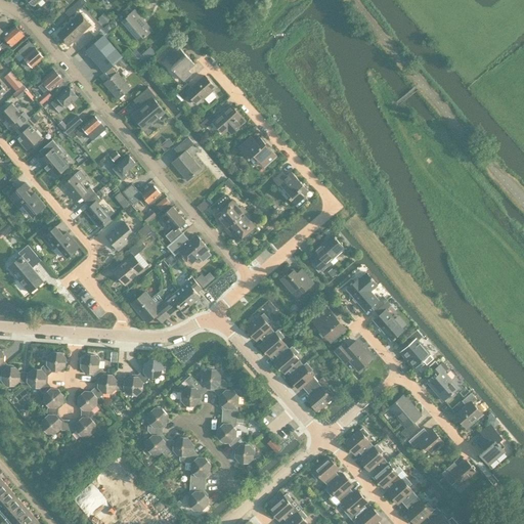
[(73,14),(85,3),(82,0),(78,0),(69,9),(73,14)]
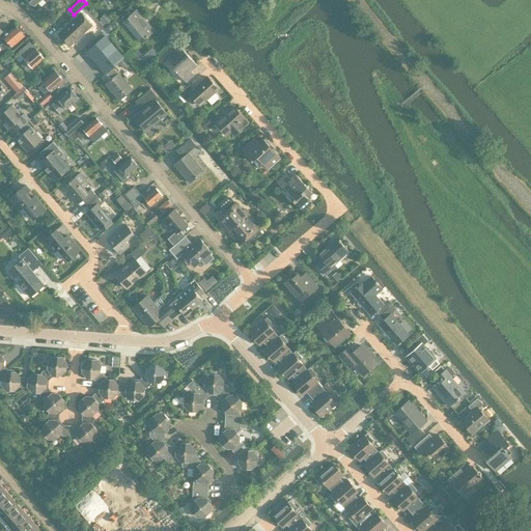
[(129,8),(117,18),(121,22),(133,12),(129,8)]
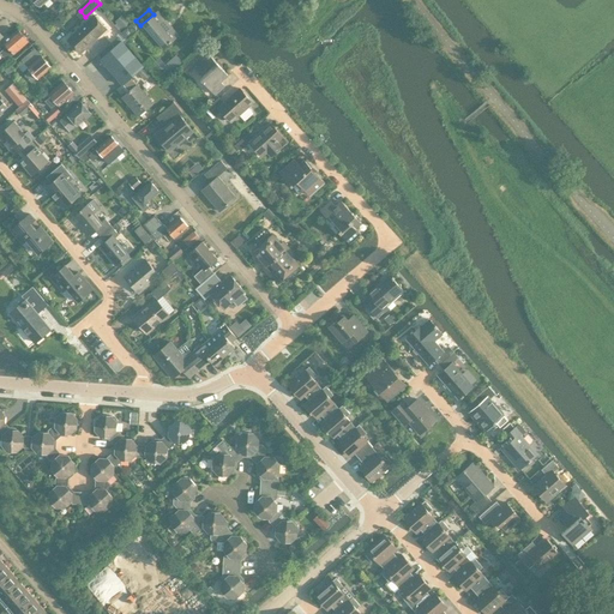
[(163,48),(179,35),(158,11),(143,24),(163,48)]
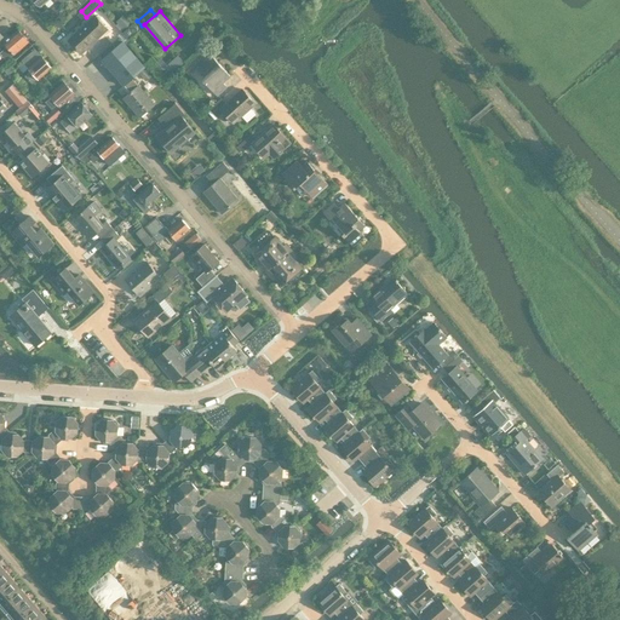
[(80,53),(107,28),(95,16),(69,41),(80,53)]
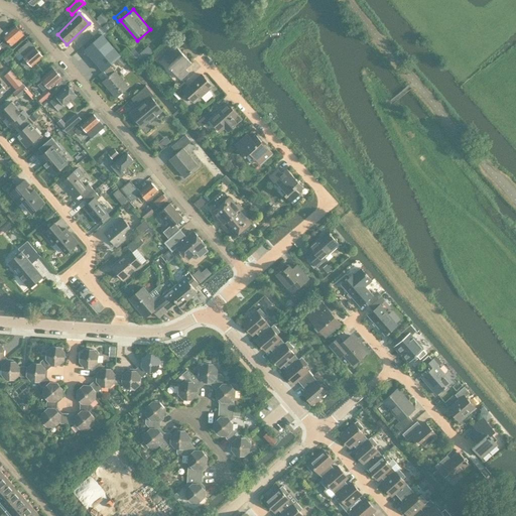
[(97,30),(102,26),(96,20),(93,23),(96,26),(95,27),(97,30)]
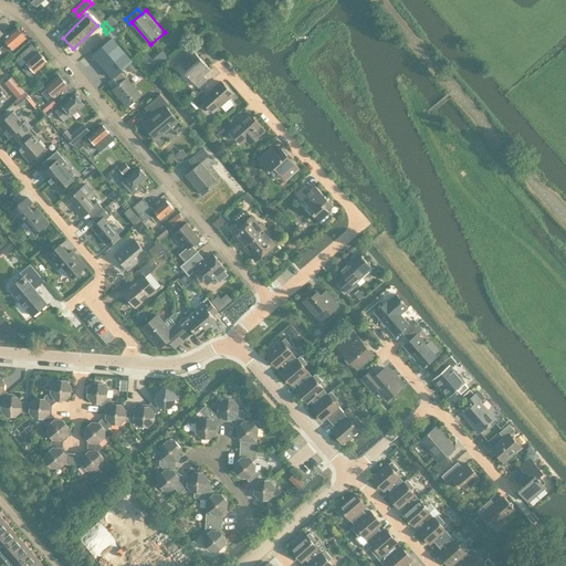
[(6,55),(25,39),(17,28),(3,39),(8,44),(0,50),(6,55)]
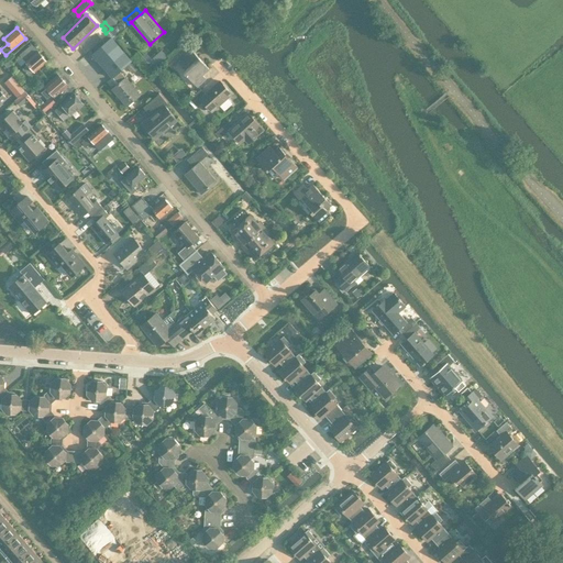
[(120,72),(132,62),(111,37),(91,54),(112,78),(120,72)]
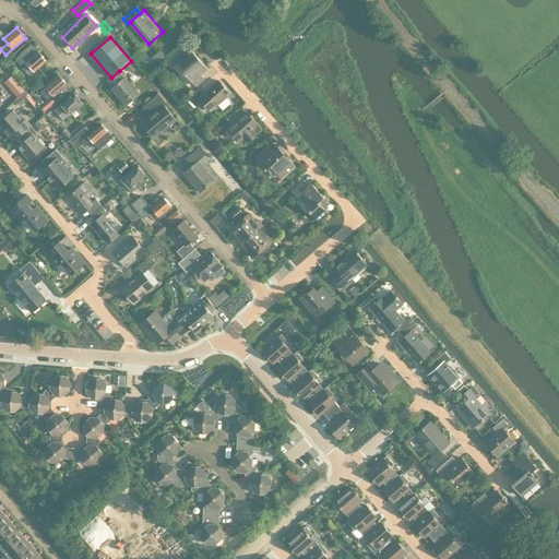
[(37,51),(31,44),(20,55),(27,64),(22,69),(28,76),(46,61),(37,51)]
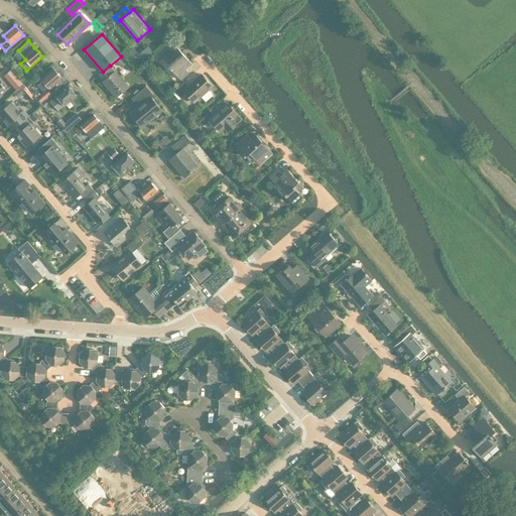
[(176,45),(171,49),(167,44),(157,53),(153,57),(157,62),(162,58),(164,56),(173,67),(171,69),(181,80),(189,73),(186,69),(192,63),(176,45)]
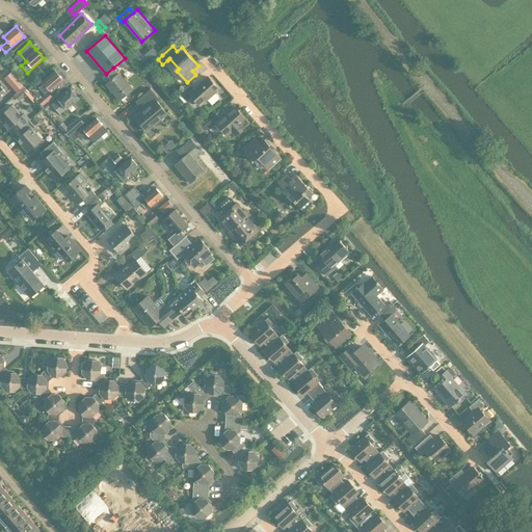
[(151,64),(155,59),(148,52),(143,56),(147,60),(144,62),(148,65),(150,63),(151,64)]
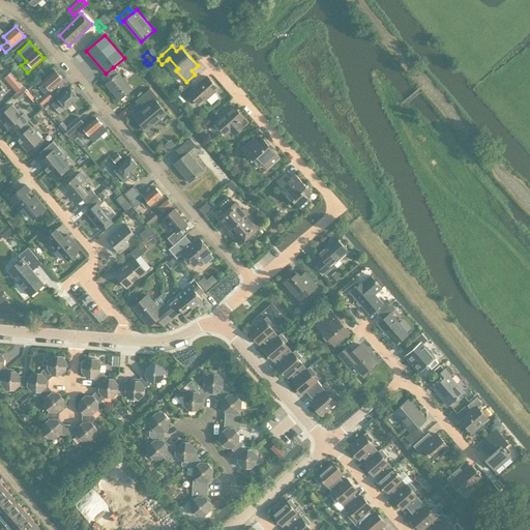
[(6,65),(12,60),(9,56),(3,60),(6,65)]
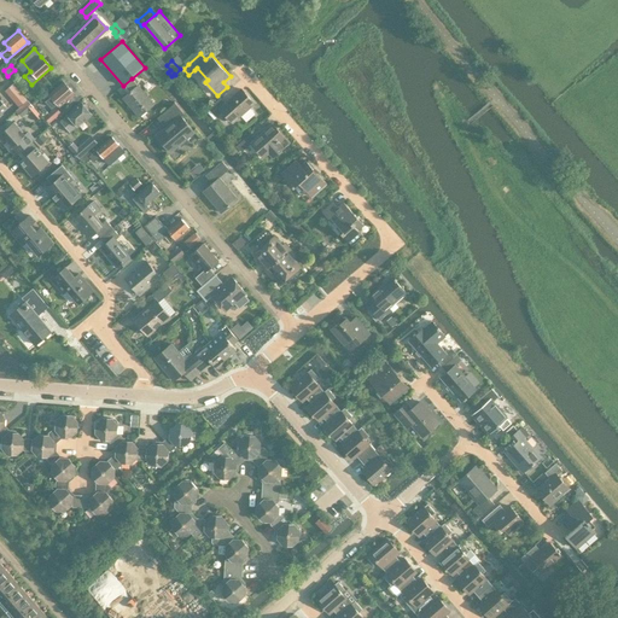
[(145,81),(152,75),(146,66),(139,73),(145,81)]
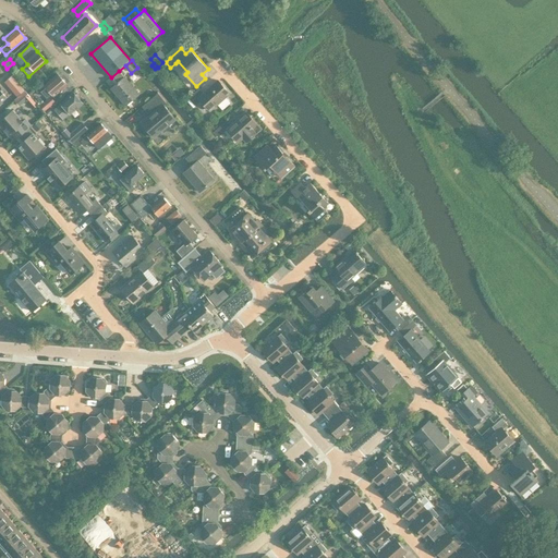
[(125,105),(138,94),(119,71),(111,77),(117,84),(111,88),(125,105)]
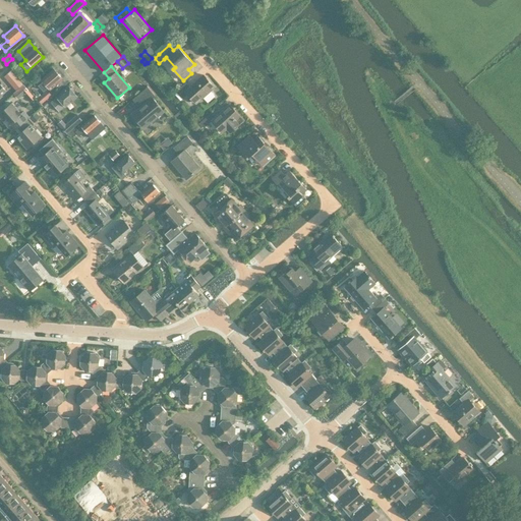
[(16,75),(10,68),(5,73),(11,79),(16,75)]
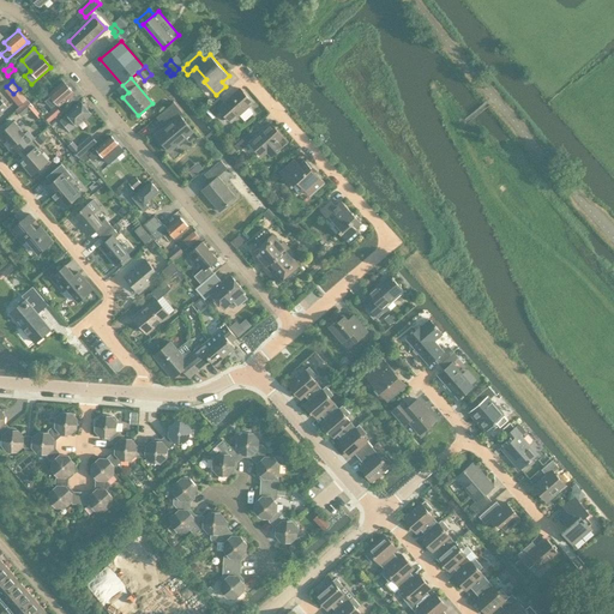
[(59,106),(73,94),(62,82),(55,88),(53,86),(47,91),(49,94),(43,97),(52,107),(56,103),(59,106)]
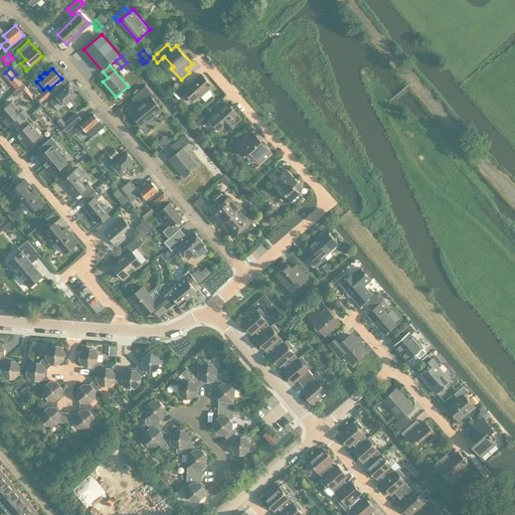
[(27,87),(35,79),(30,74),(22,81),(27,87)]
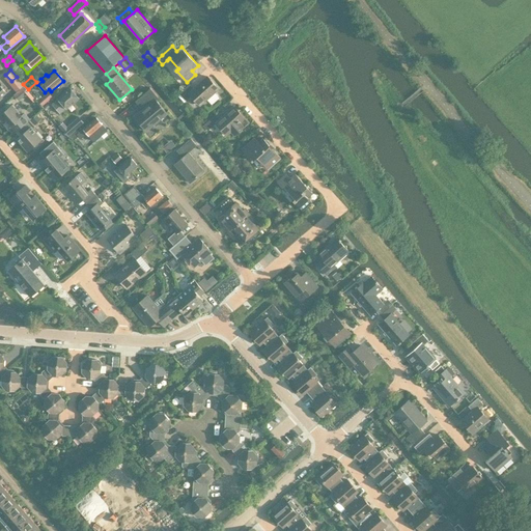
[(215,92),(219,89),(208,77),(194,89),(190,84),(179,93),(187,101),(192,96),(200,106),(207,100),(211,103),(214,104),(218,100),(218,96),(215,92)]
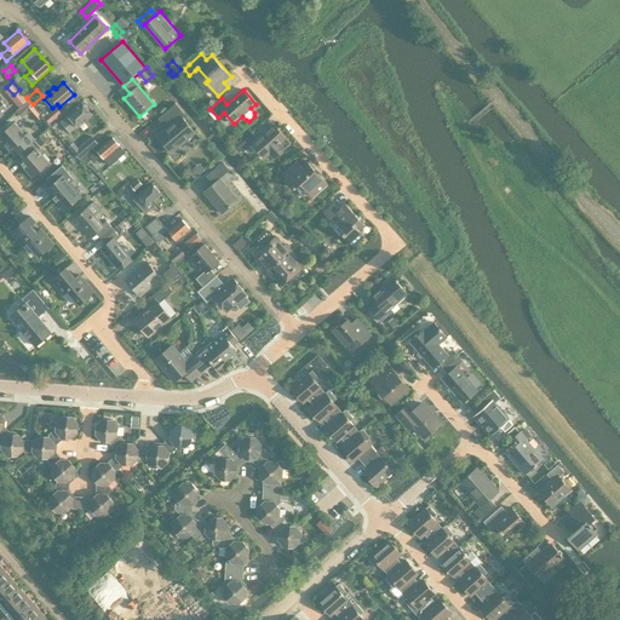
[(16,112),(22,118),(22,116),(34,108),(28,101),(16,112)]
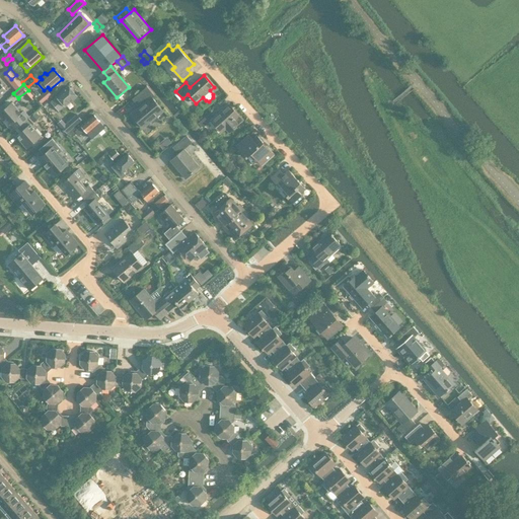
[(70,101),(77,96),(68,86),(57,96),(56,96),(51,100),(58,108),(63,104),(65,106),(69,110),(74,106),(70,101)]
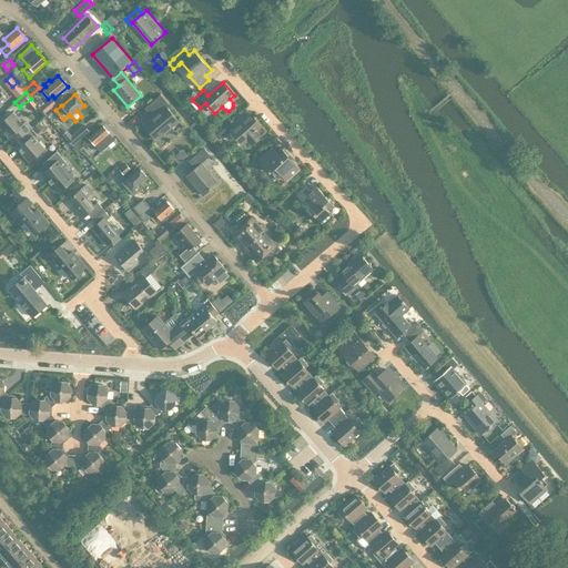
[(166,107),(170,104),(161,95),(149,105),(156,114),(144,125),(156,140),(164,133),(166,135),(173,130),(171,128),(179,121),(166,107)]
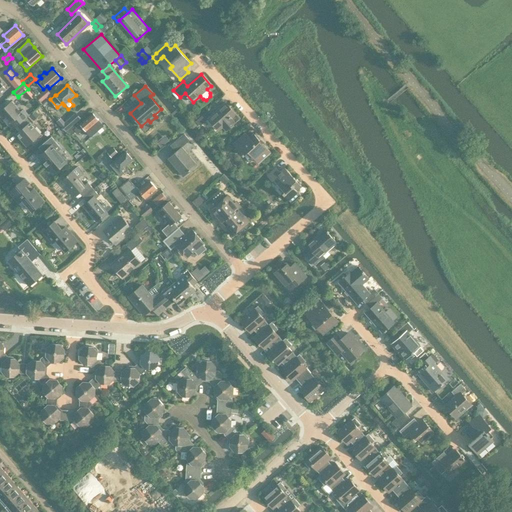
[(41,102),(50,94),(46,89),(36,97),(41,102)]
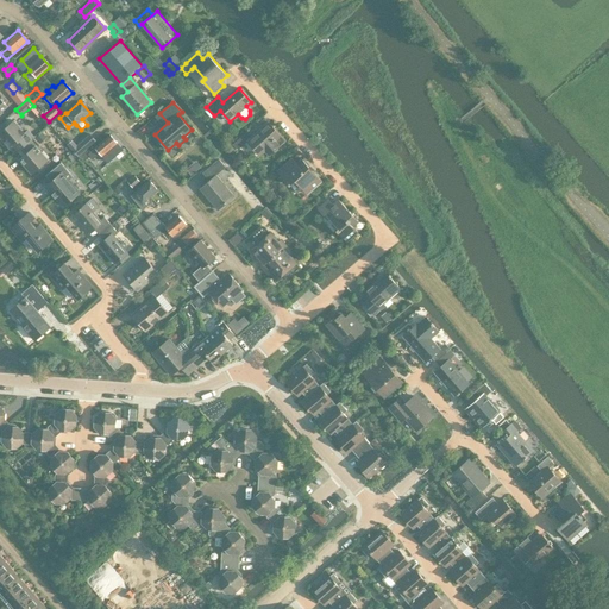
[(0,140),(4,145),(5,143),(10,148),(16,143),(20,149),(33,138),(27,130),(24,132),(14,120),(0,132),(0,140)]
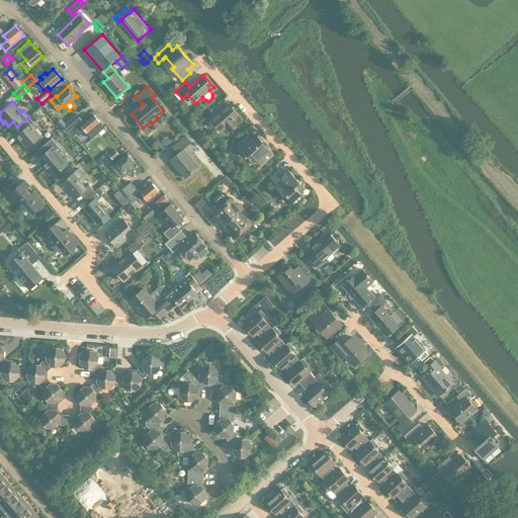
[(243,119),(240,115),(229,103),(214,116),(210,111),(198,122),(202,127),(210,120),(222,133),(226,128),(229,133),(243,119)]
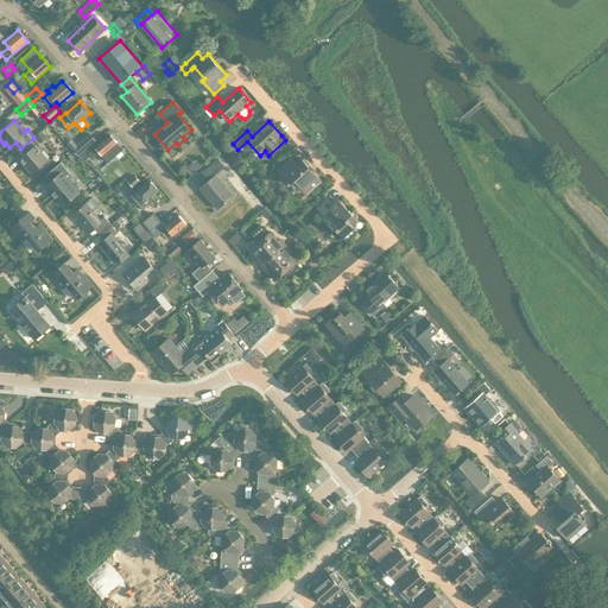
[(39,134),(35,139),(39,144),(44,140),(46,138),(42,132),(39,134)]
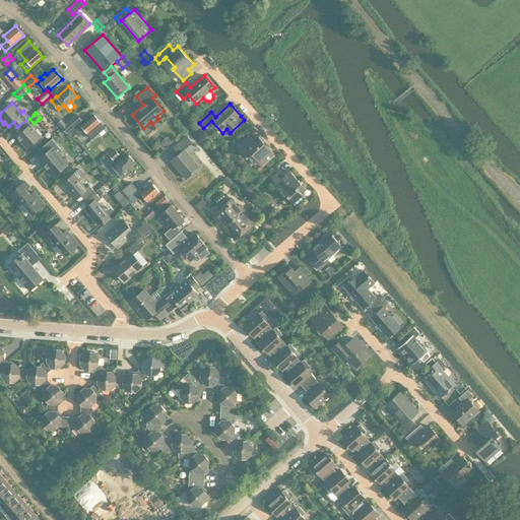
[(74,127),(83,119),(78,114),(68,123),(68,124),(72,129),(74,127)]
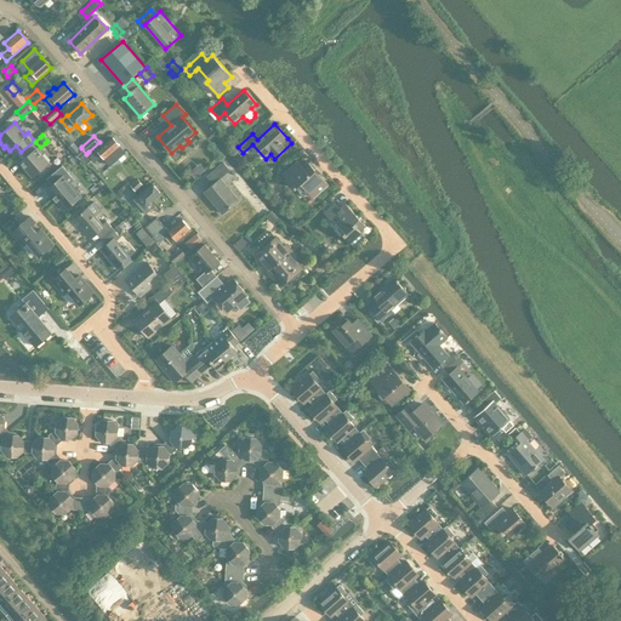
[(123,155),(125,153),(112,138),(92,155),(89,152),(86,154),(85,154),(81,158),(80,159),(79,160),(86,164),(92,159),(95,163),(102,157),(109,166),(118,159),(120,161),(125,158),(123,155)]
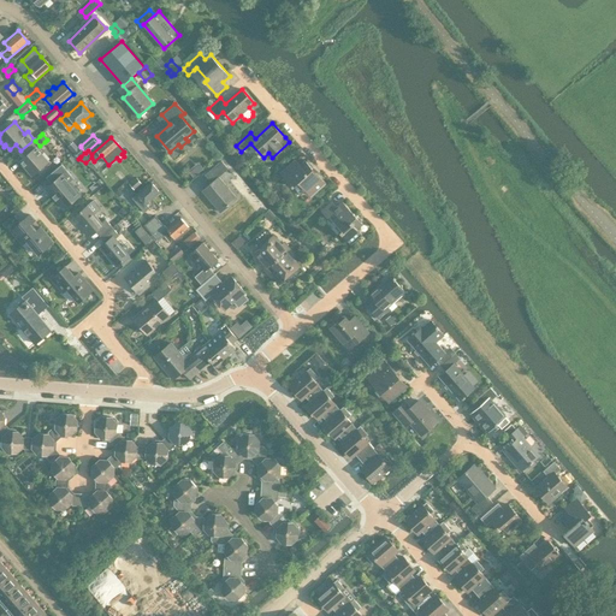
[(37,149),(41,147),(40,146),(35,141),(34,140),(21,150),(25,157),(19,161),(31,176),(48,161),(37,149)]
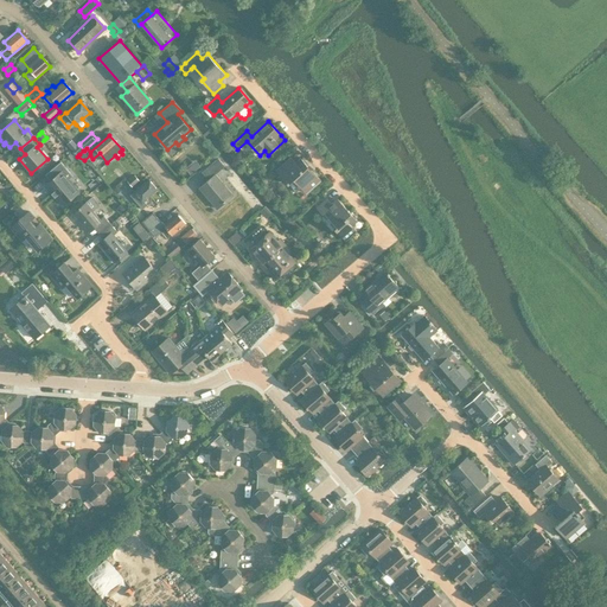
[(215,174),(224,166),(218,159),(202,172),(209,180),(199,189),(217,209),(232,196),(215,174)]
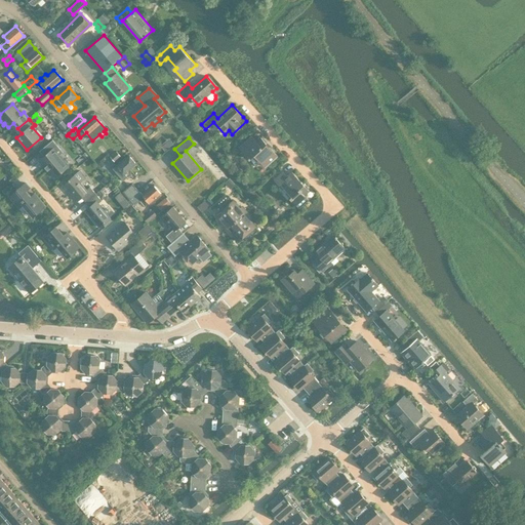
[(261,137),(256,142),(252,137),(240,149),(250,160),(254,156),(265,167),(277,156),(261,137)]
